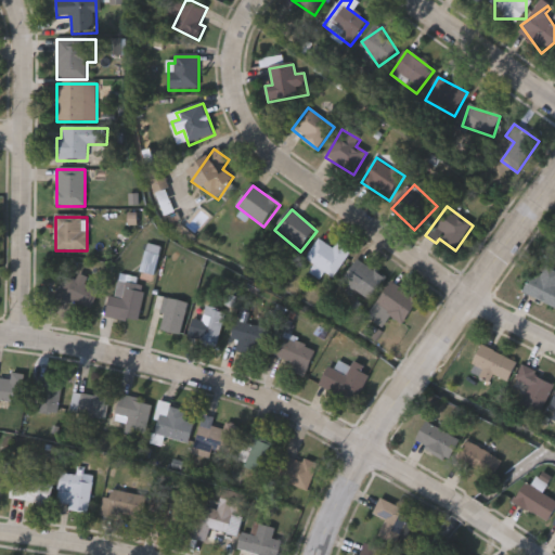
[(337,245),(351,255),(333,280),(307,260),(321,240),(334,249),(337,245)]
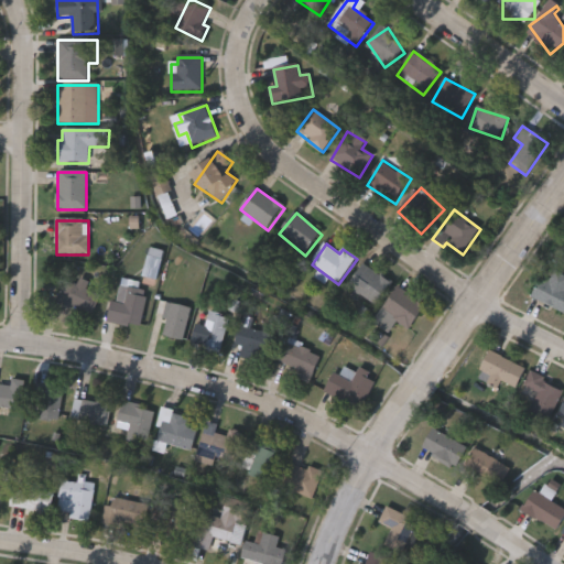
[(163,252),(159,281),(145,279),(150,251),(163,252)]
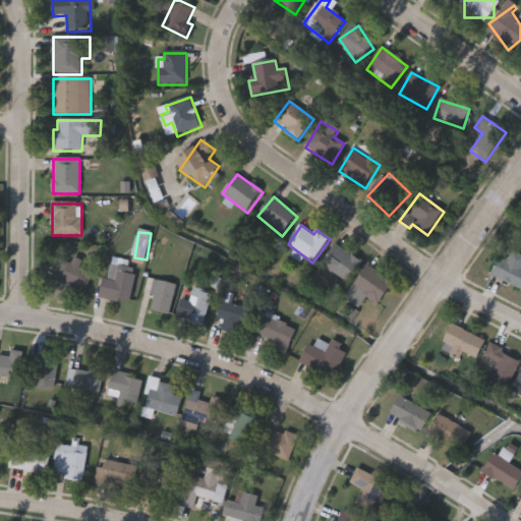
[(347,283),(322,264),(337,244),(362,264),(347,283)]
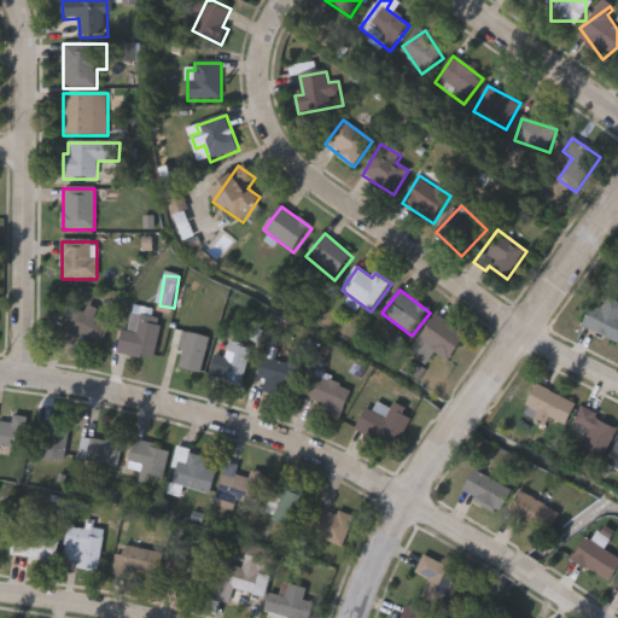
[(617,340),(586,328),(598,296),(617,303),(617,340)]
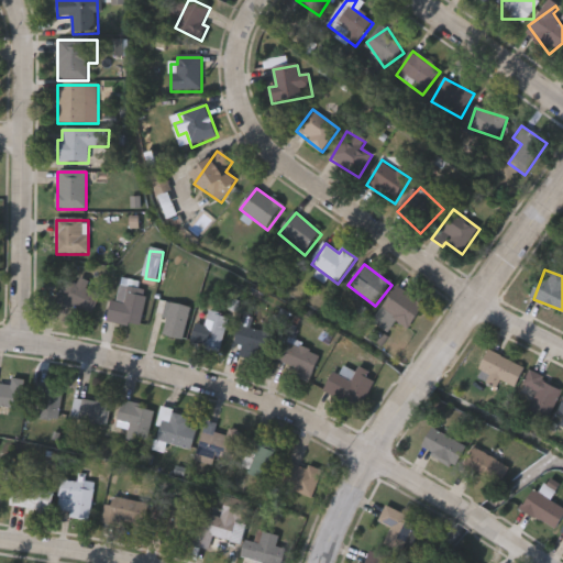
[(89,284),(86,290),(100,296),(91,317),(55,302),(64,280),(76,286),(78,279),(89,284)]
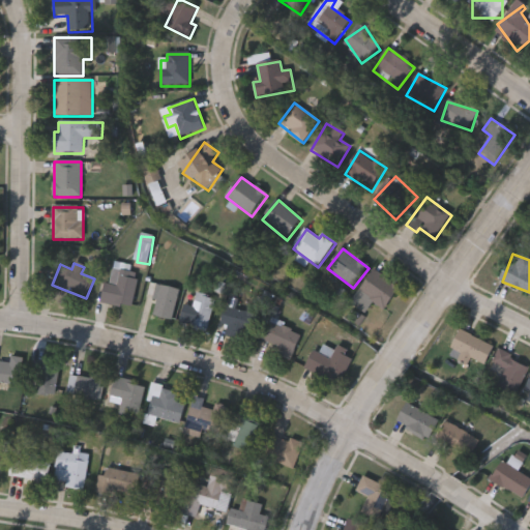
[(134,310),(102,304),(109,268),(140,274),(134,310)]
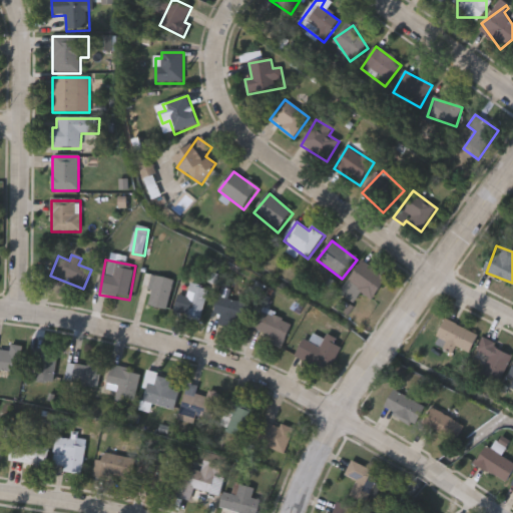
[(348,282),(364,262),(388,282),(373,301),(348,282)]
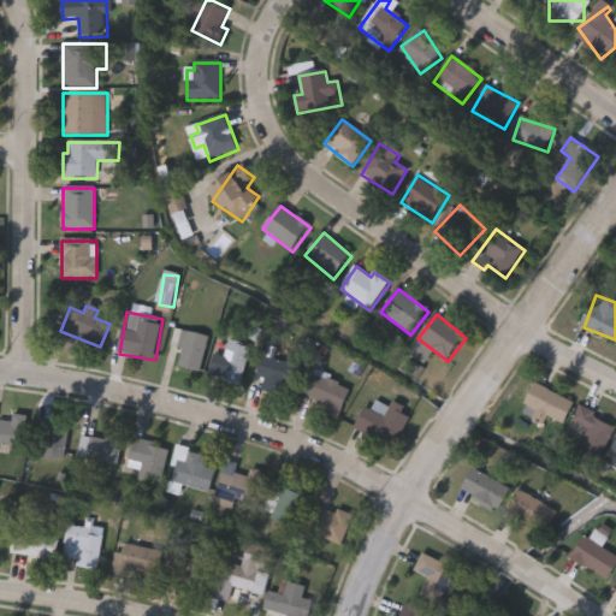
[(183,351),(169,347),(175,329),(209,339),(200,373),(178,367),(183,351)]
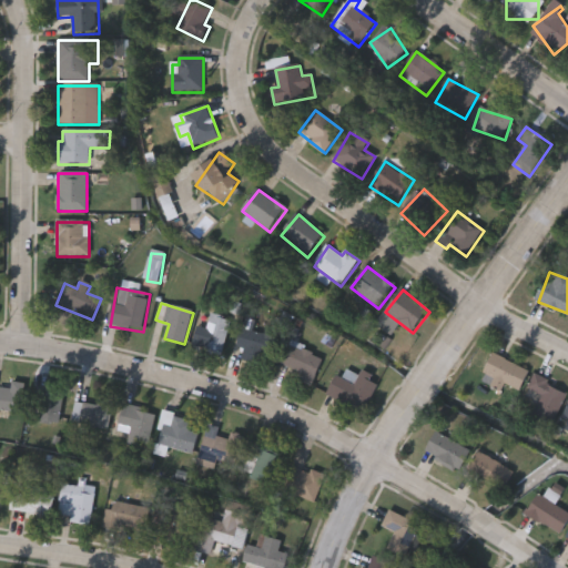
[(243,350),(237,350),(240,332),(273,335),(271,365),(242,363),(243,350)]
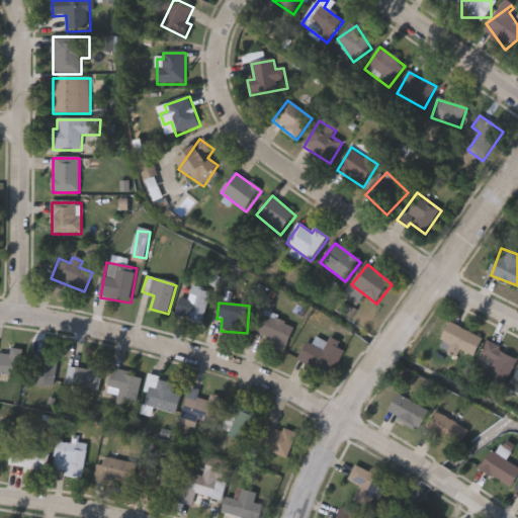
[(284,352),(272,346),(274,341),(256,332),(265,313),(296,329),(284,352)]
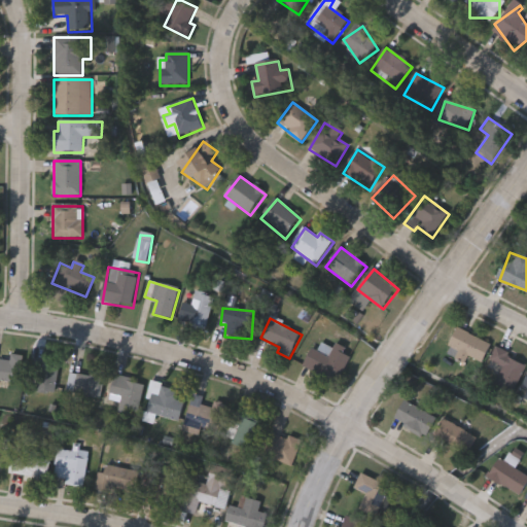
[(491,344),(483,362),(468,356),(464,363),(446,354),(458,328),(491,344)]
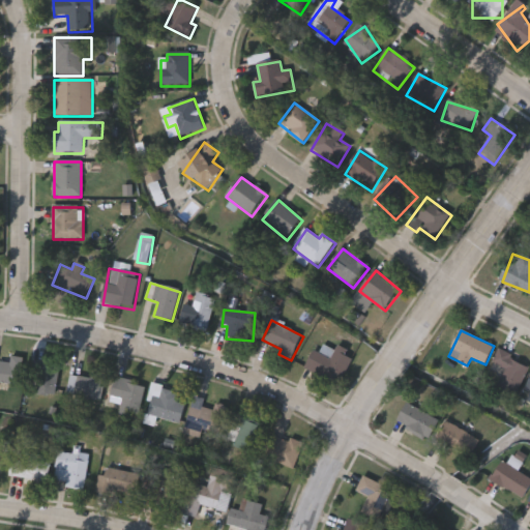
[(304,367),(315,350),(330,359),(339,346),(354,355),(336,386),(304,367)]
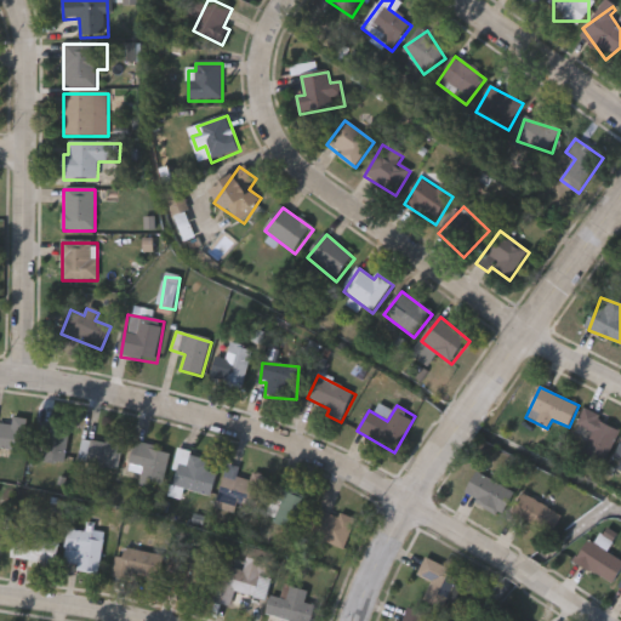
[(584,454),(592,432),(577,425),(584,411),(620,427),(605,463),(584,454)]
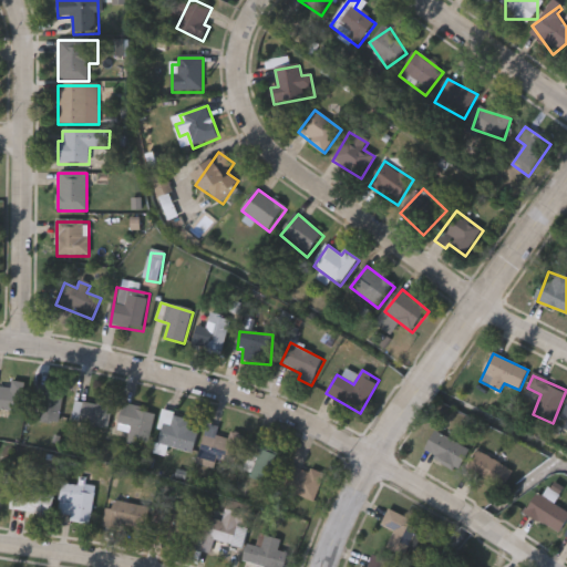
[(0,389),(11,390),(12,382),(26,384),(21,413),(0,410),(0,389)]
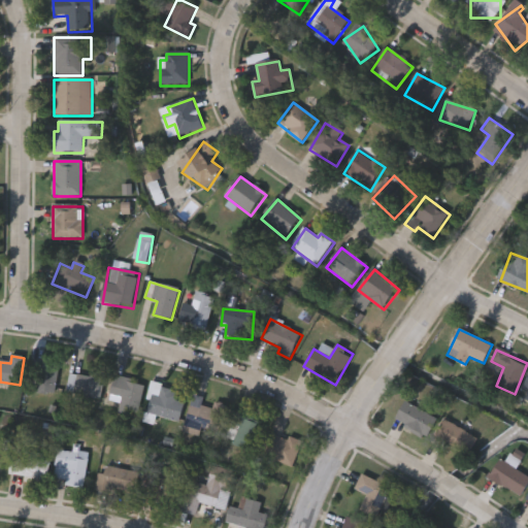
[(35,395),(32,364),(55,362),(58,393),(35,395)]
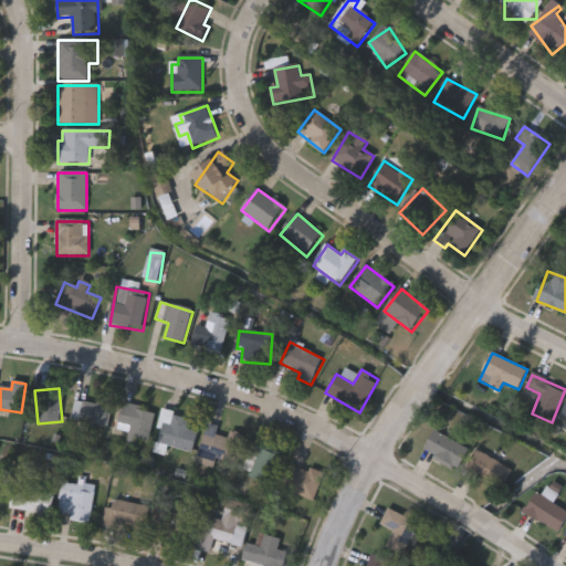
[(75,400),(97,405),(100,397),(114,400),(107,430),(71,422),(75,400)]
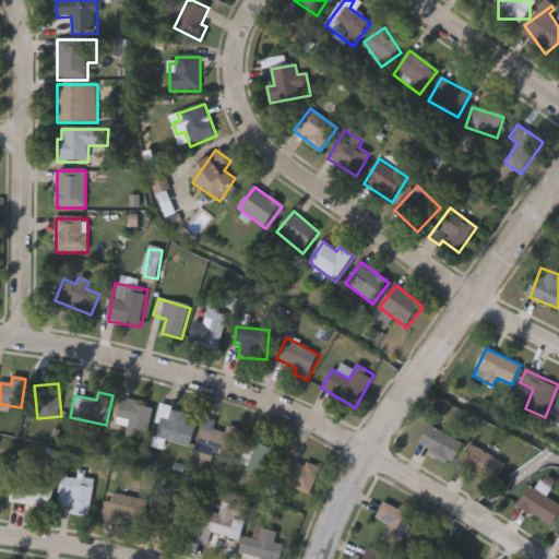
[(153,404),(146,445),(126,442),(128,425),(117,423),(120,399),(153,404)]
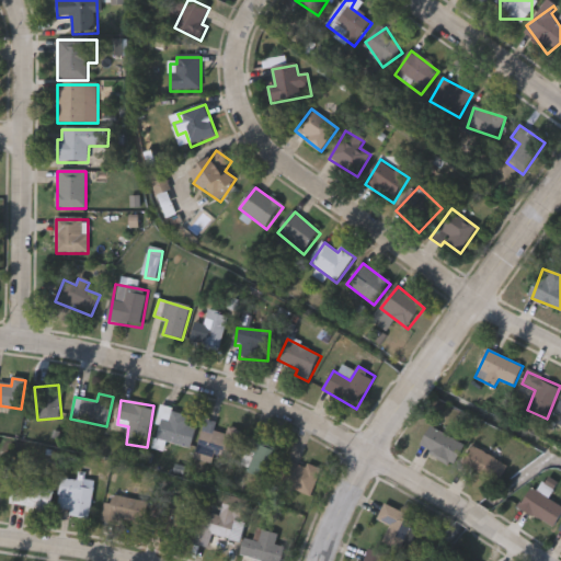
[(191,415),(189,425),(196,427),(191,448),(153,438),(162,408),(191,415)]
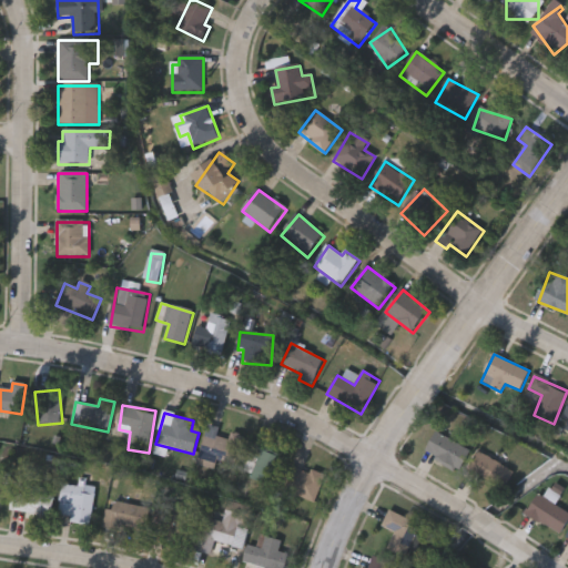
[(425,452),(437,430),(470,450),(458,472),(425,452)]
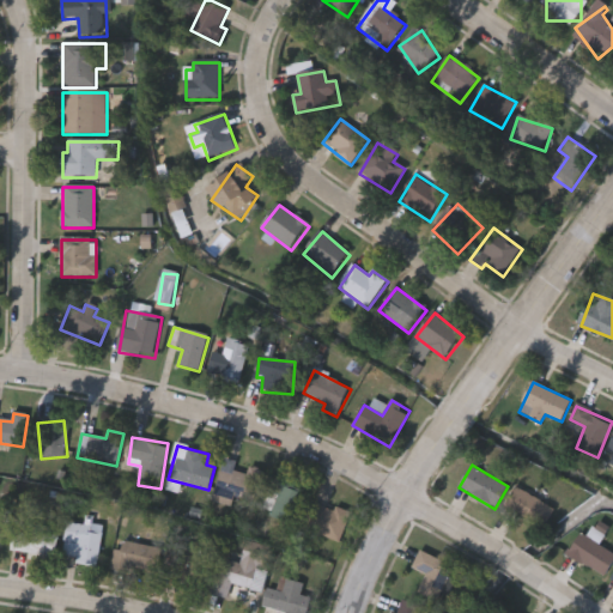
[(213,501),(222,469),(247,477),(249,467),(263,471),(253,511),(213,501)]
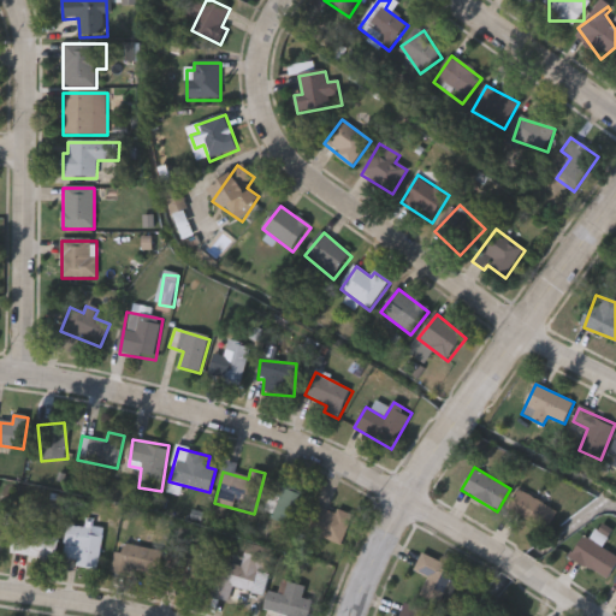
[(270,520),(278,499),(270,496),(276,480),(307,492),(292,528),(270,520)]
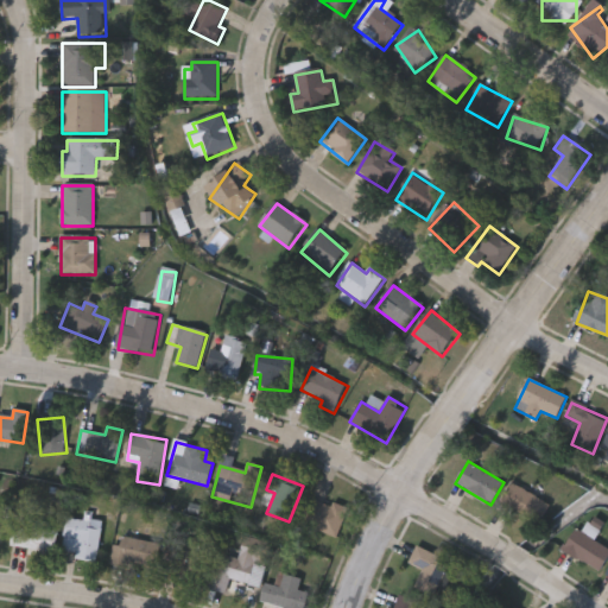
[(502,505),(512,483),(550,501),(540,521),(502,505)]
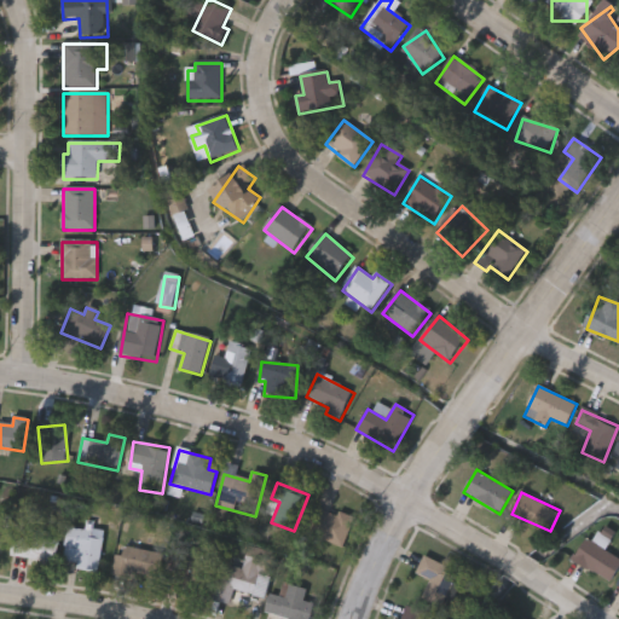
[(354,520),(342,549),(305,533),(317,504),(354,520)]
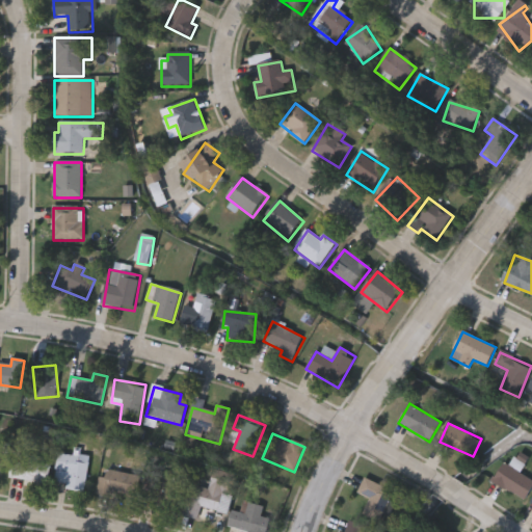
[(54,486),(58,453),(88,456),(85,489),(54,486)]
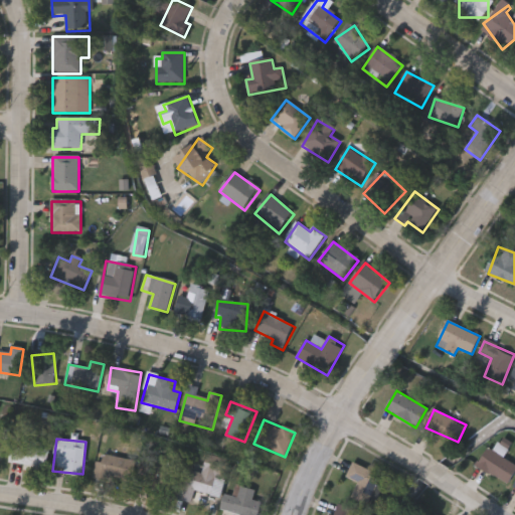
[(12,443),(48,447),(46,469),(9,465),(12,443)]
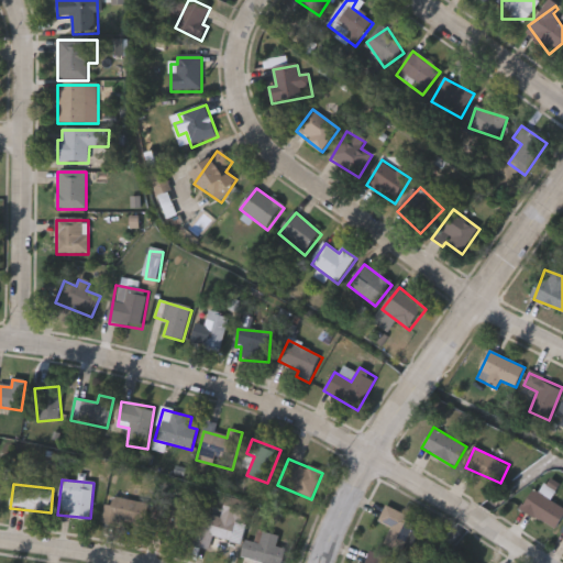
[(521,509),(534,489),(562,508),(562,517),(554,530),(521,509)]
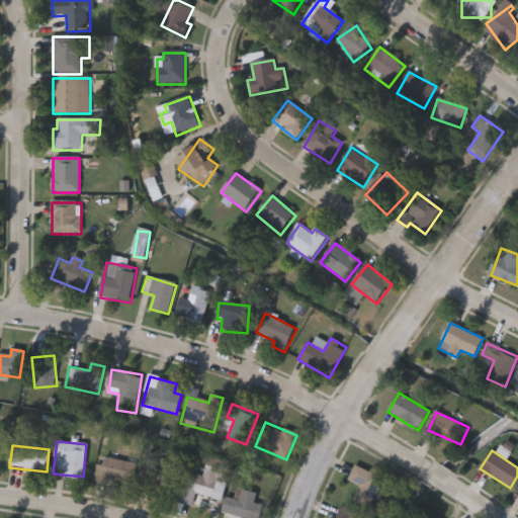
[(179,503),(186,472),(203,477),(207,457),(231,462),(222,501),(209,498),(207,509),(179,503)]
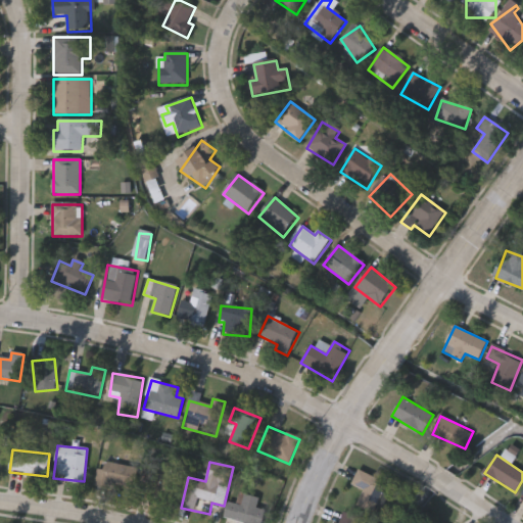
[(97,487),(99,464),(136,467),(135,489),(97,487)]
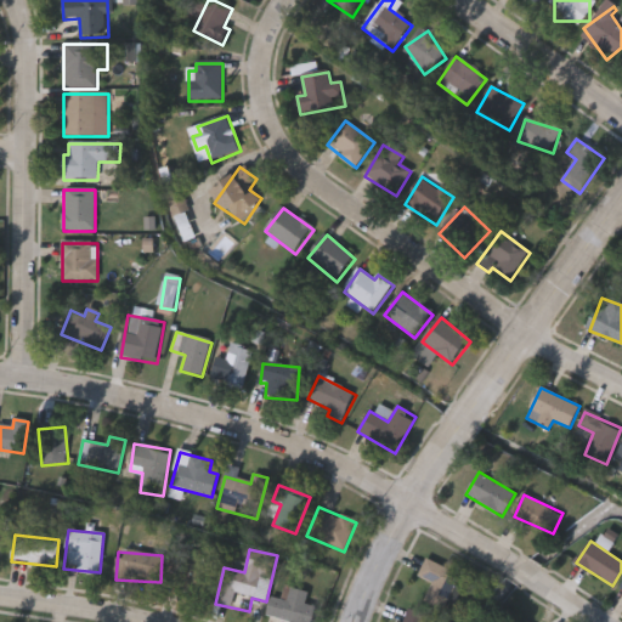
[(176,589),(186,557),(204,561),(202,571),(215,576),(208,599),(176,589)]
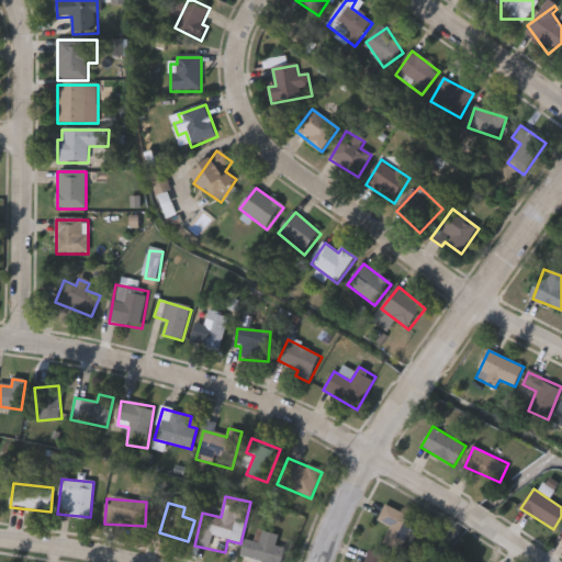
[(392,527),(379,520),(385,505),(416,519),(401,554),(383,546),(392,527)]
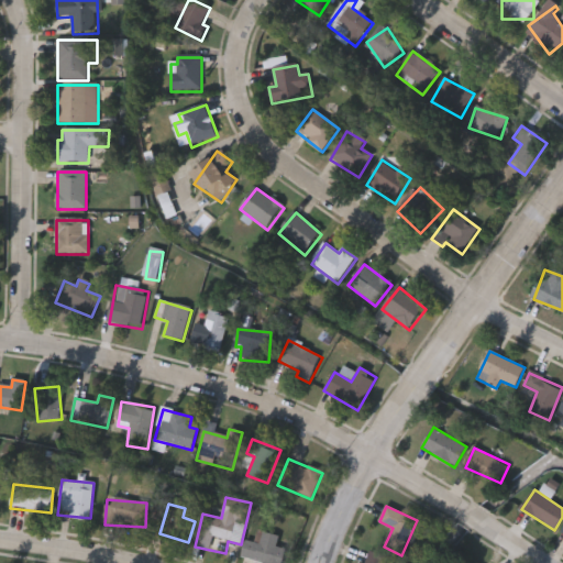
[(275,547),(287,550),(283,562),(256,562),(241,559),(246,540),(255,543),(260,531),(278,537),(275,547)]
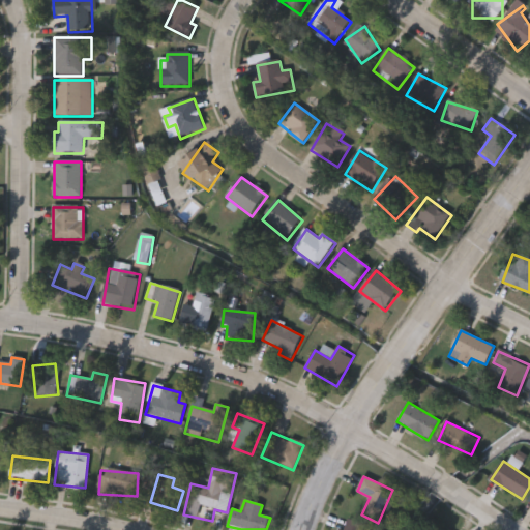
[(341,529),(345,518),(364,523),(362,529),(341,529)]
